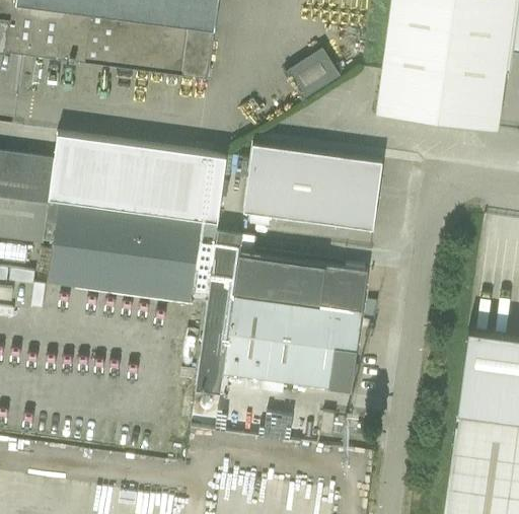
[(217,0),(0,0),(0,52),(207,80),(217,0)]
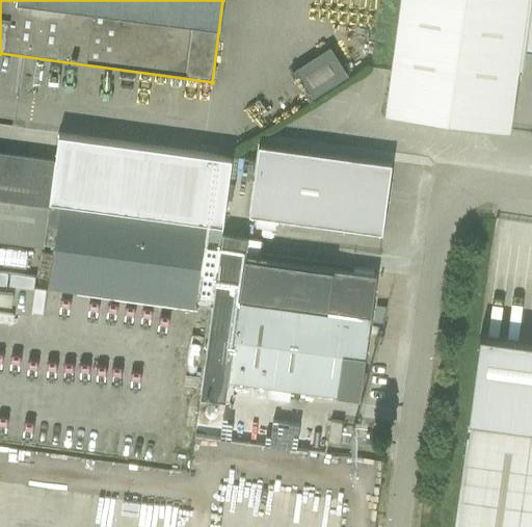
[(528,0),(401,0),(388,98),(384,119),(509,135),(509,133),(512,114),(517,74),(521,56),(525,25),(528,0)]
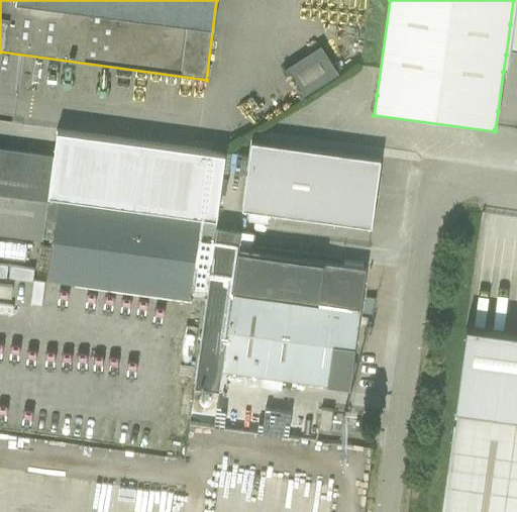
[(516,0),(513,0),(510,24),(506,55),(503,72),(507,72),(510,53),(516,53),(516,0)]
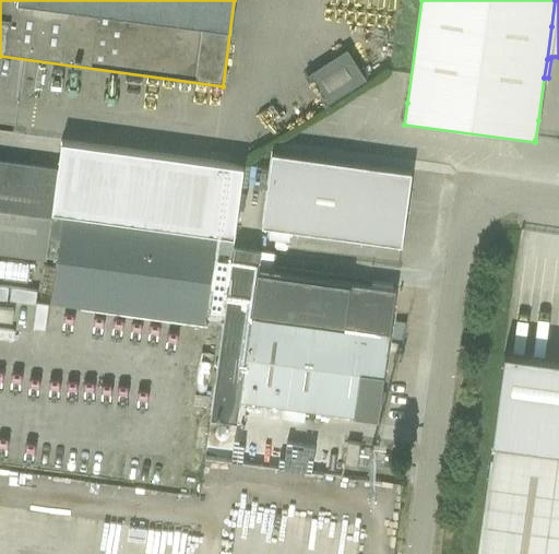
[(328,105),(364,82),(345,51),(309,73),(328,105)]
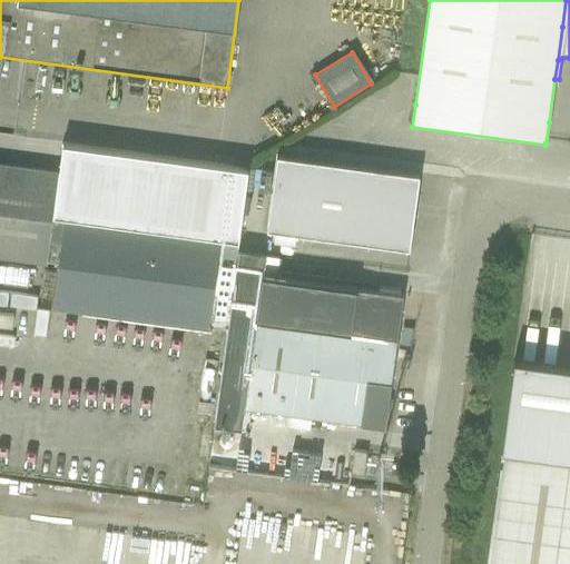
[(410,254),(420,179),(276,159),(266,234),(410,254)]
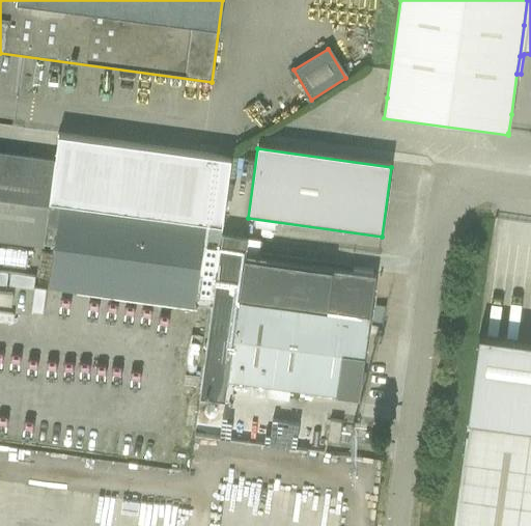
[(55,164),(0,157),(0,242),(55,250),(50,289),(195,309),(206,224),(50,204),(55,164)]
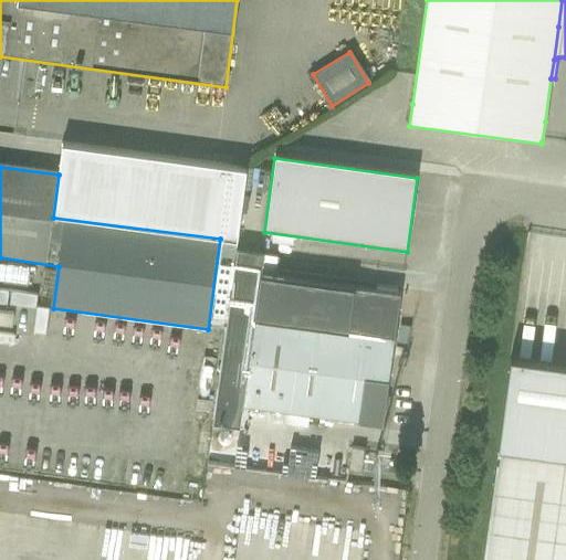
[(242,411),(383,430),(400,297),(260,278),(263,256),(237,252),(213,426),(240,431),(242,411)]
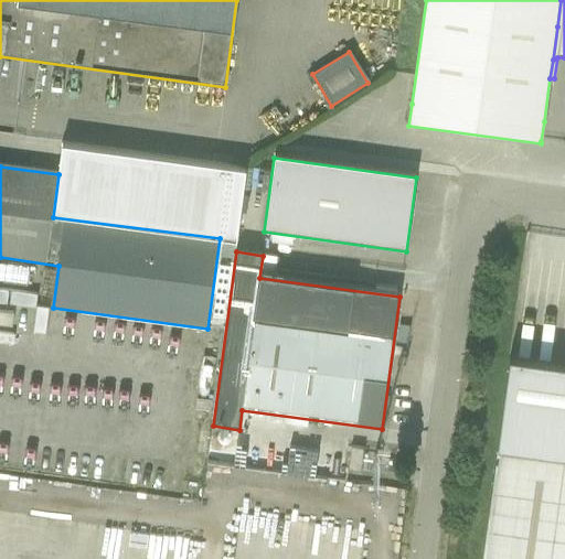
[(564,558),(564,368),(510,361),(497,453),(482,558),(564,558)]
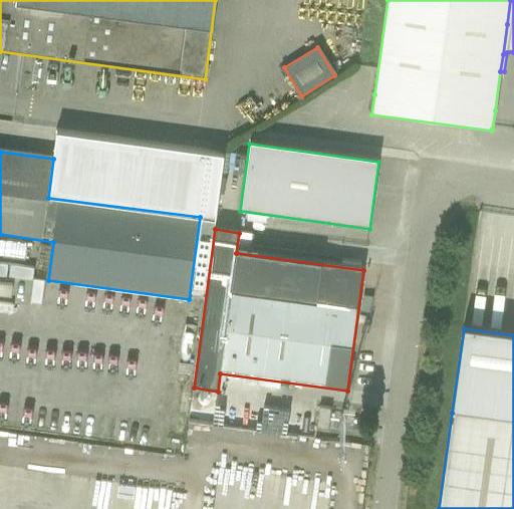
[(319,411),(316,431),(328,433),(331,412),(319,411)]
